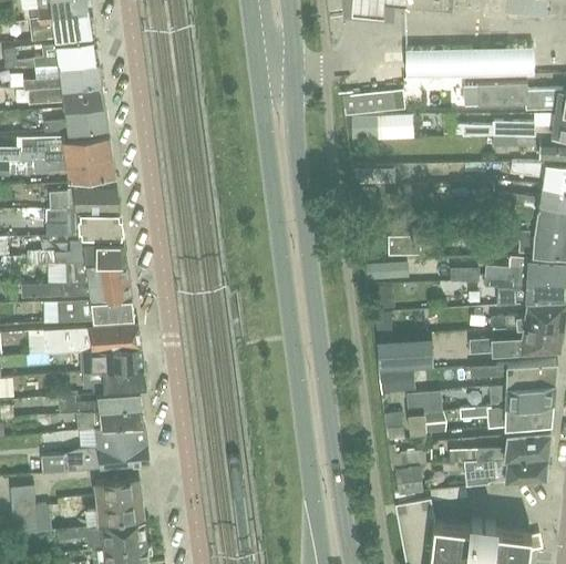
[(29,21),(51,18),(92,13),(90,0),(34,0),(37,10),(28,11),(29,21)]
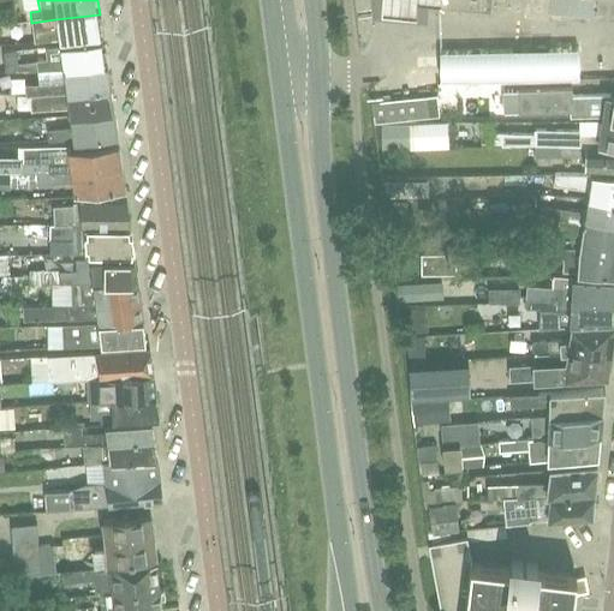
[(381,0),(380,22),(416,24),(417,10),(442,12),(442,0),(381,0)]
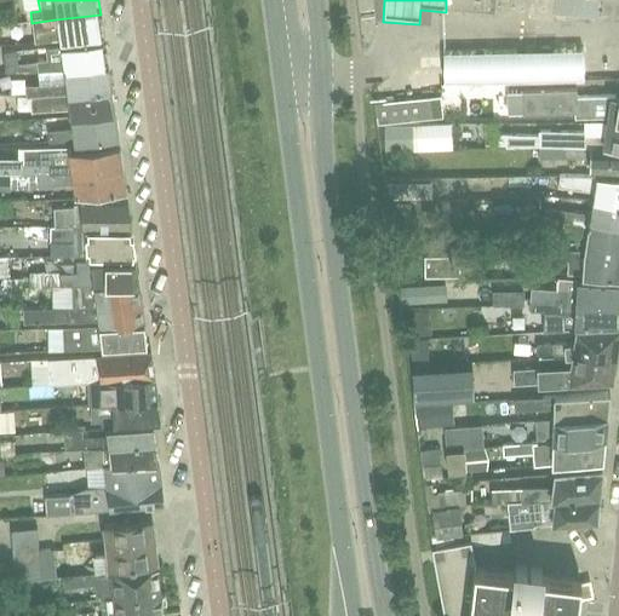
[(437,0),(437,5),(491,10),(491,0),(437,0)]
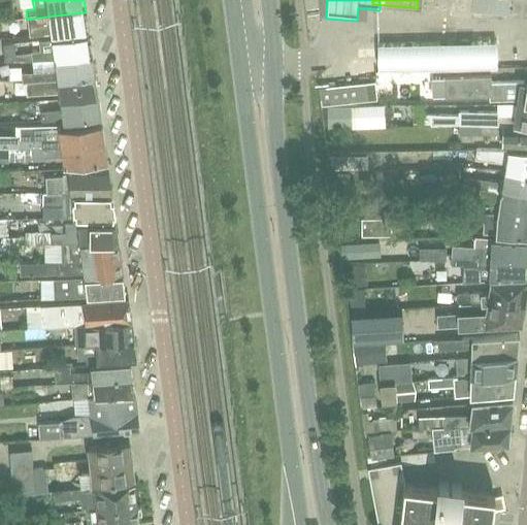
[(88,31),(86,12),(47,17),(27,20),(29,39),(88,31)]
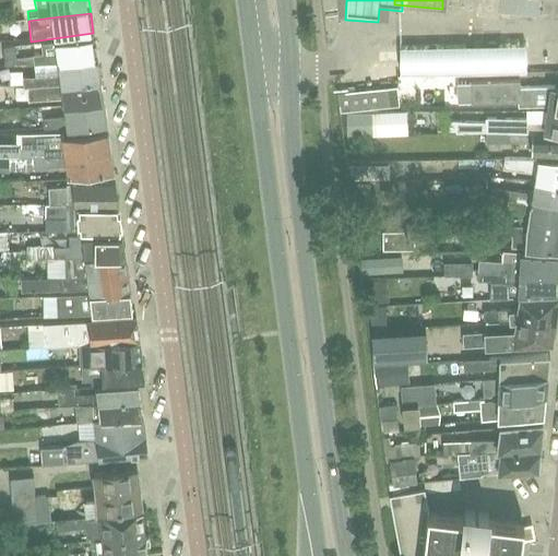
[(43,66),(58,66),(97,61),(94,40),(40,46),(42,58),(33,59),(33,67),(43,66)]
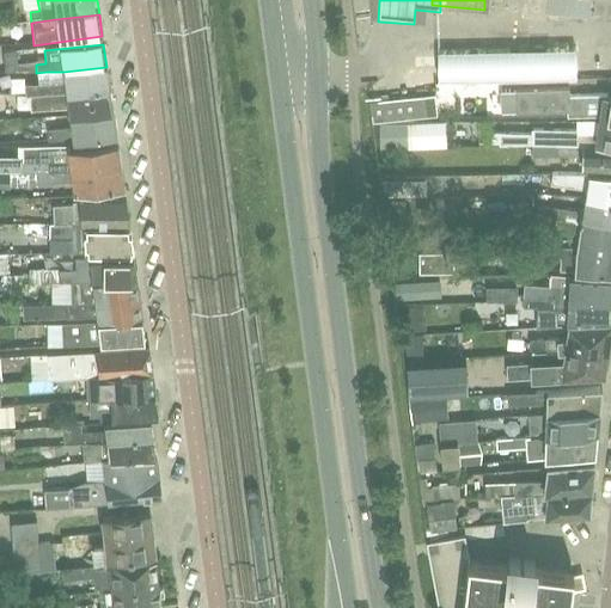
[(544,54),(509,55),(509,81),(544,80),(544,54)]
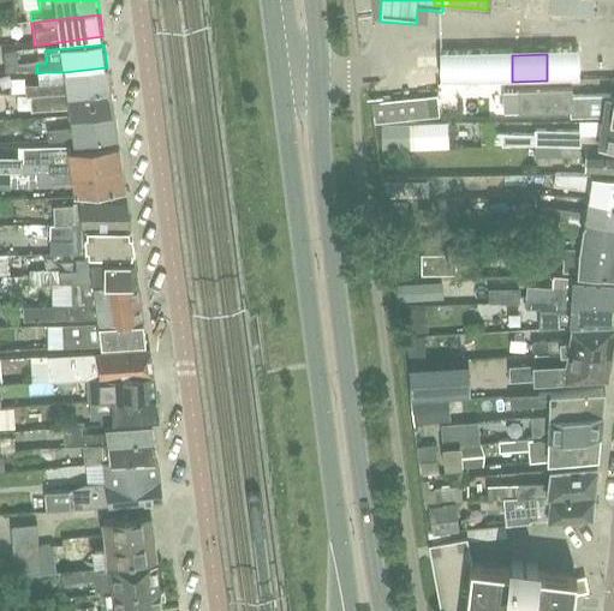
[(47,75),(64,73),(66,85),(24,88),(24,99),(67,97),(109,91),(107,67),(64,72),(47,72),(47,75)]
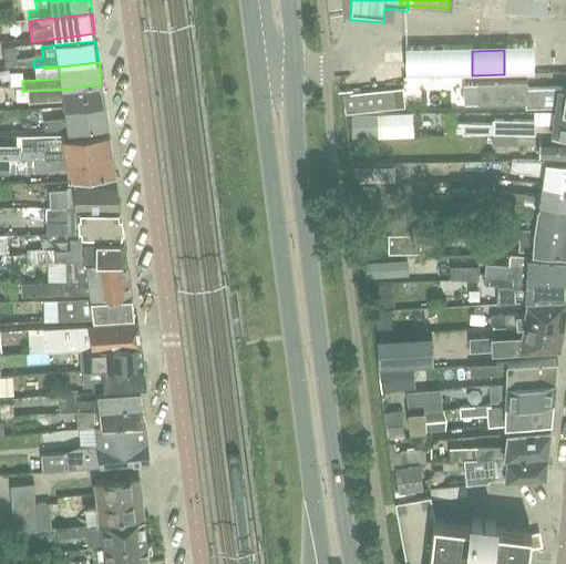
[(63,103),(64,110),(104,105),(101,84),(62,90),(22,91),(22,92),(27,92),(27,105),(54,104),(63,103)]
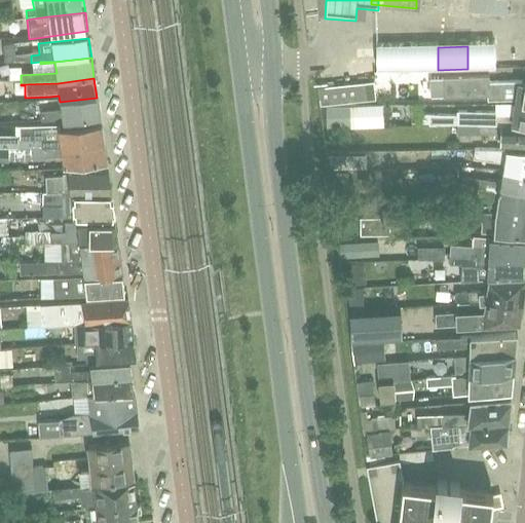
[(514,103),(524,103),(524,83),(488,84),(488,78),(442,79),(442,100),(498,98),(499,102),(514,102),(514,103)]
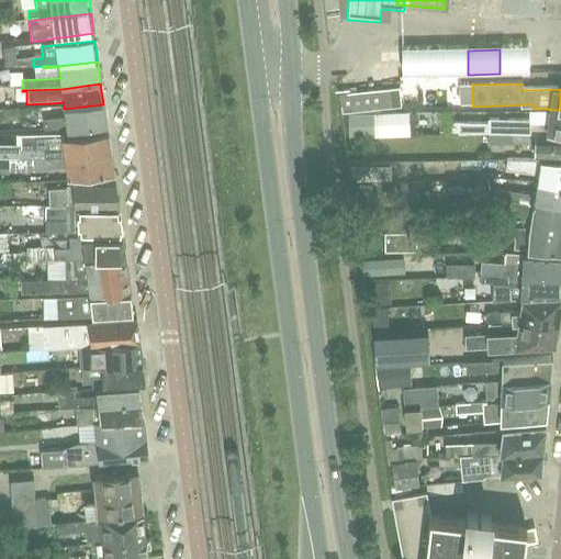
[(472,107),(472,85),(459,85),(459,107),(472,107)]
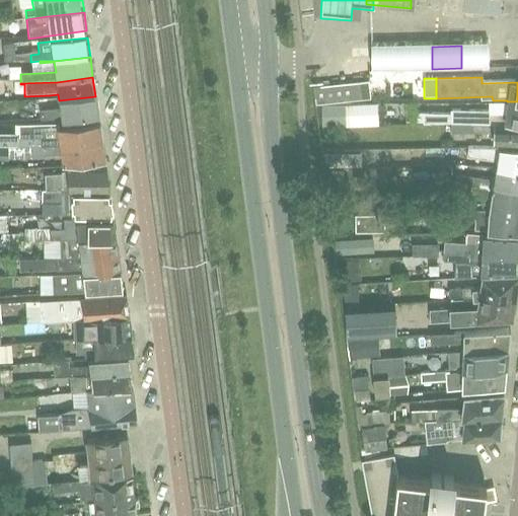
[(415,102),(416,89),(395,88),(394,101),(415,102)]
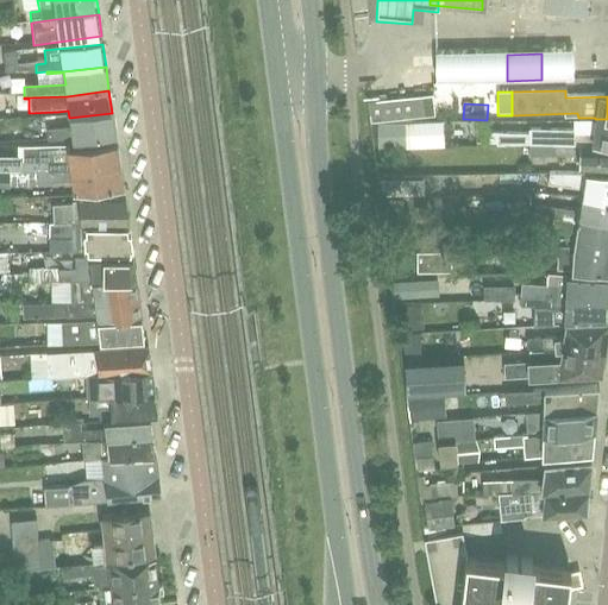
[(116,137),(112,113),(69,118),(70,131),(45,132),(46,144),(71,144),(71,143),(116,137)]
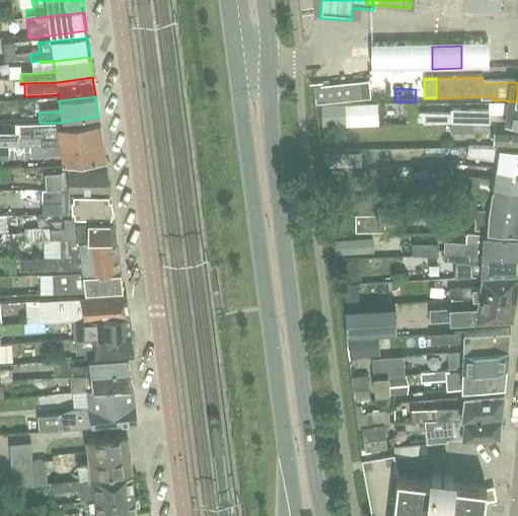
[(446,125),(450,125),(494,126),(517,127),(517,101),(507,101),(505,116),(487,116),(487,114),(451,113),(451,117),(422,116),(422,126),(446,125)]
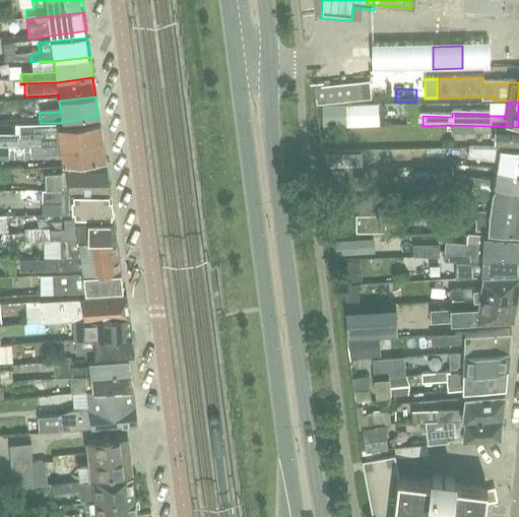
[(345,107),(316,107),(318,129),(346,129),(345,107)]
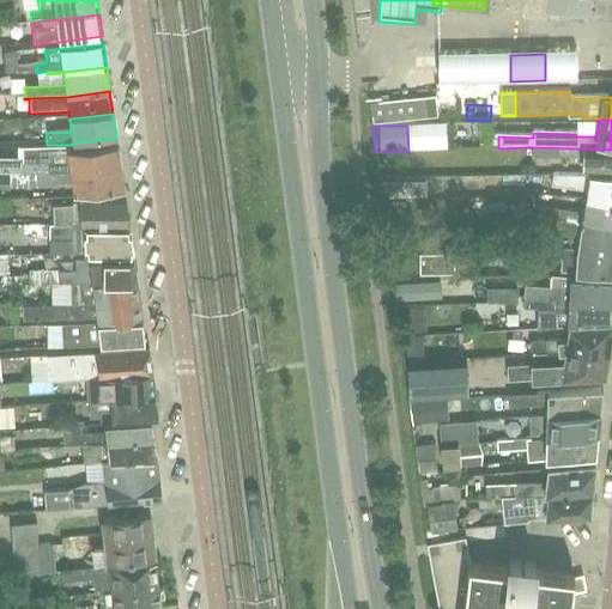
[(71,174),(120,169),(117,147),(68,152),(70,164),(55,164),(19,165),(20,175),(35,175),(49,175),(71,174)]
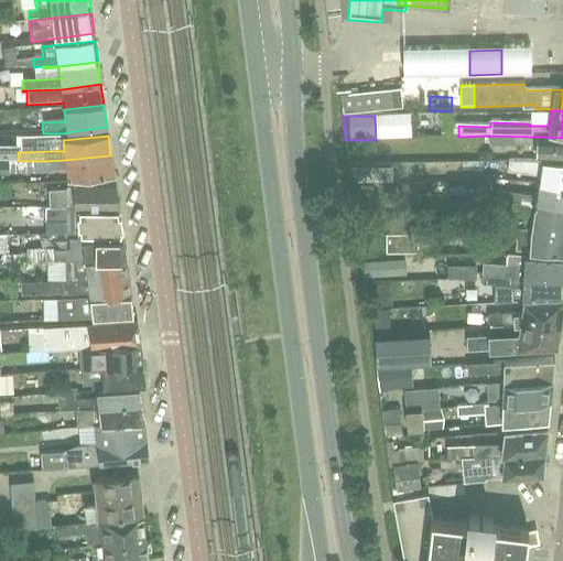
[(562,160),(562,138),(537,137),(489,136),(489,147),(536,146),(536,159),(562,160)]
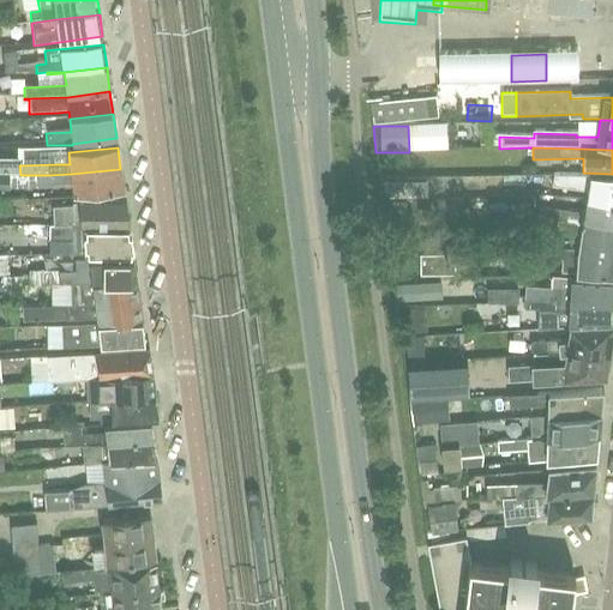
[(19,165),(10,165),(10,175),(20,175),(19,165)]
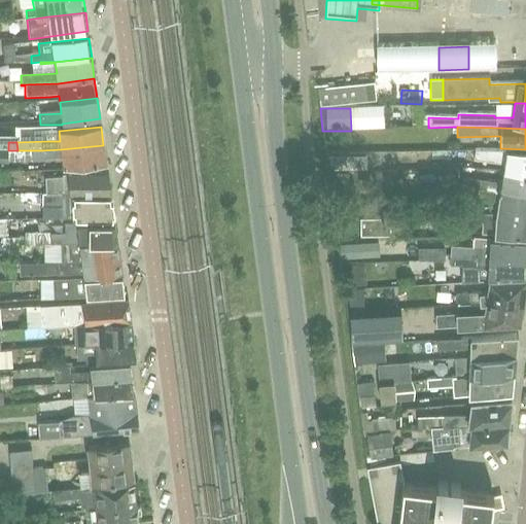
[(63,168),(106,164),(103,145),(61,149),(42,150),(30,150),(30,162),(55,161),(62,161),(63,168)]
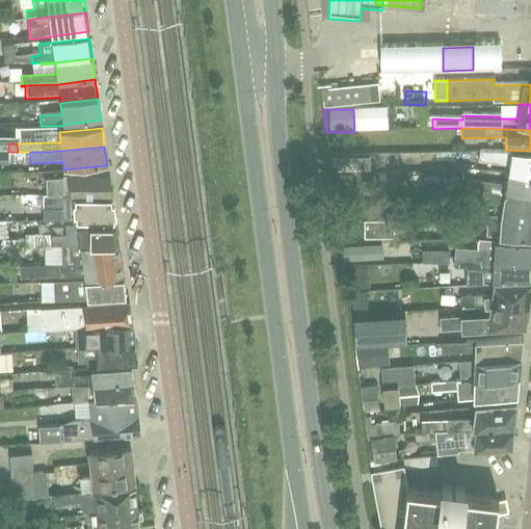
[(0,166),(8,167),(8,152),(0,152),(0,166)]
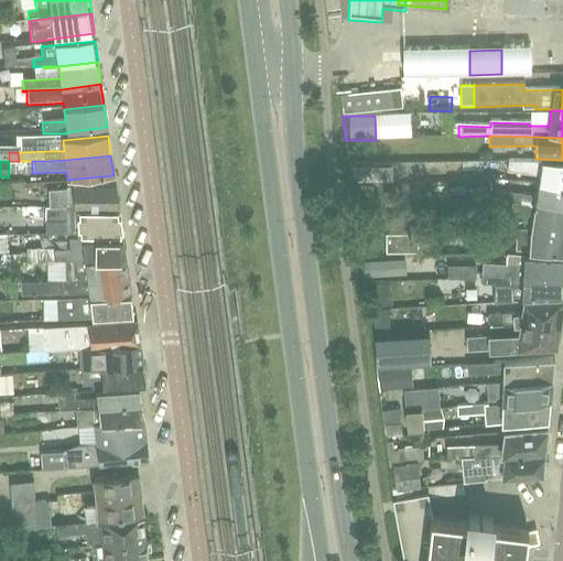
[(540,177),(540,185),(562,189),(562,164),(520,163),(508,163),(507,173),(540,177)]
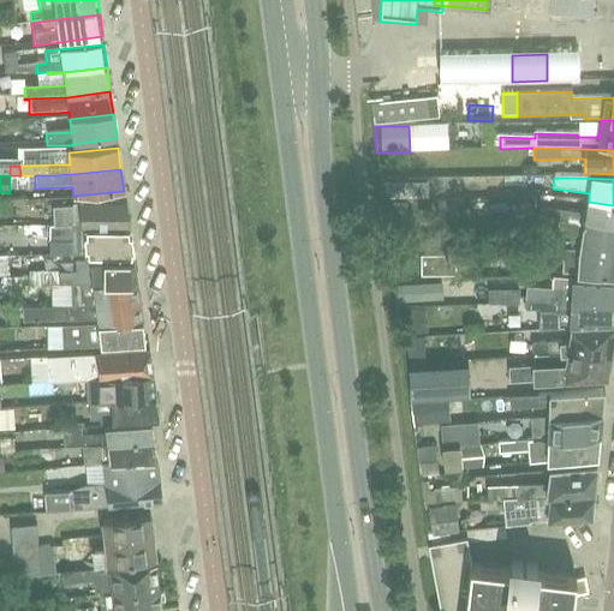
[(393,185),(393,202),(416,202),(415,184),(393,185)]
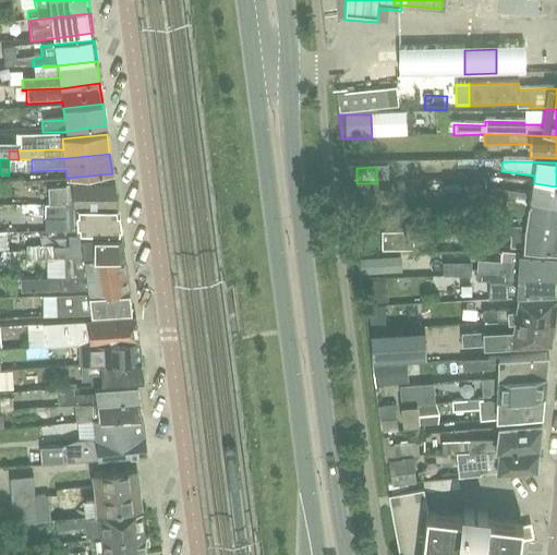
[(505,203),(531,206),(556,209),(556,186),(534,183),(532,197),(523,196),(523,194),(505,192),(488,192),(487,203),(505,203)]
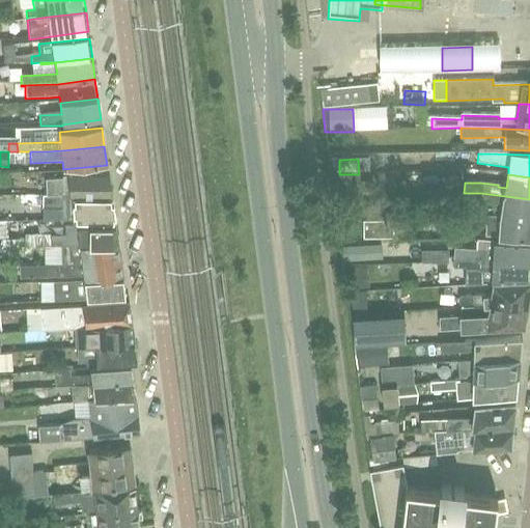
[(46,197),(111,197),(108,176),(98,176),(70,176),(70,177),(62,178),(62,181),(45,182),(46,197)]
